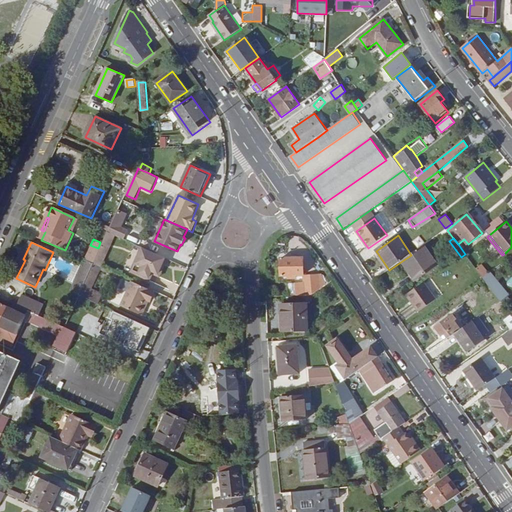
[(411,255),(402,261),(415,281),(438,265),(424,246),(411,255)]
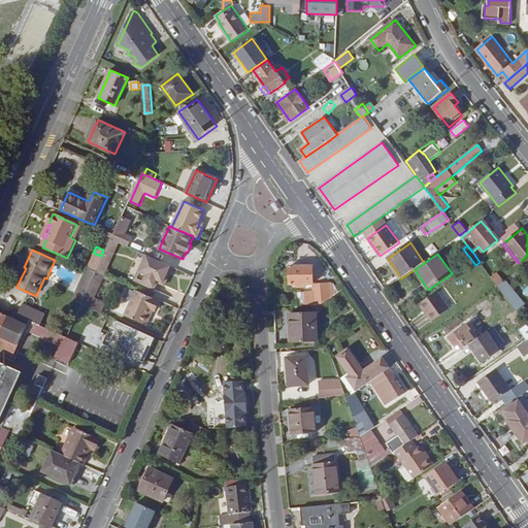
[(149,255),(137,281),(154,289),(157,282),(159,283),(163,285),(172,265),(149,255)]
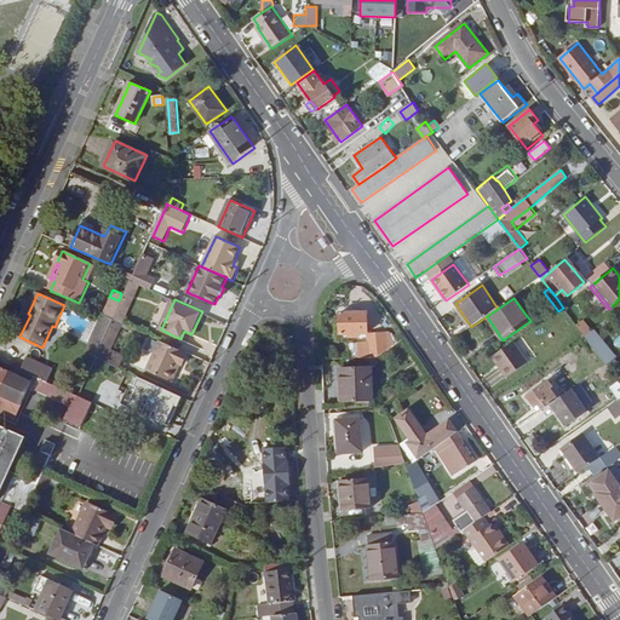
[(202,311),(191,334),(195,336),(205,313),(202,311)]
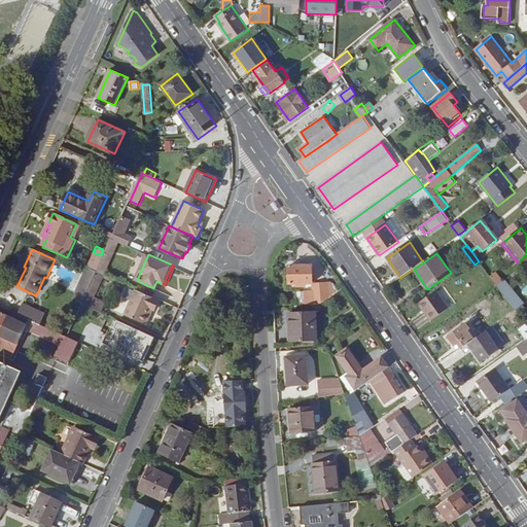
[(314,284),(313,266),(290,267),(290,285),(296,284),(297,288),(306,288),(306,284),(314,284)]
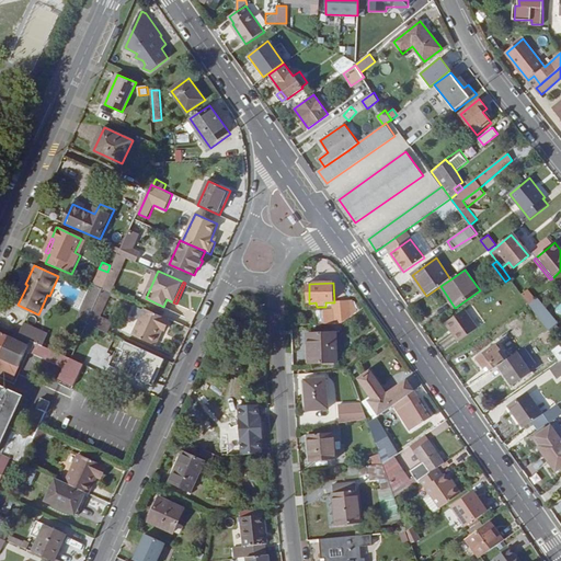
[(94,285),(79,319),(88,324),(100,298),(103,289),(94,285)]
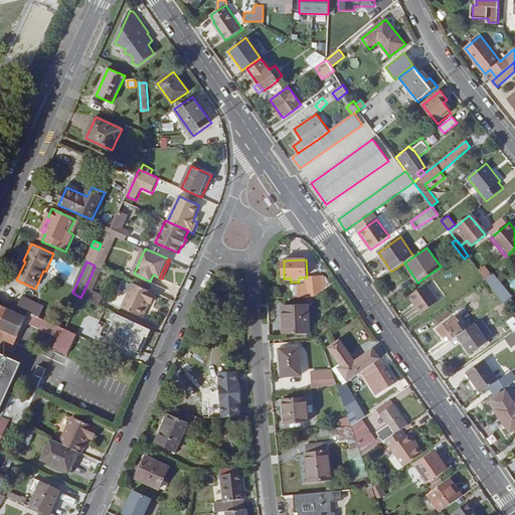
[(484,265),(478,270),(485,278),(491,273),(484,265)]
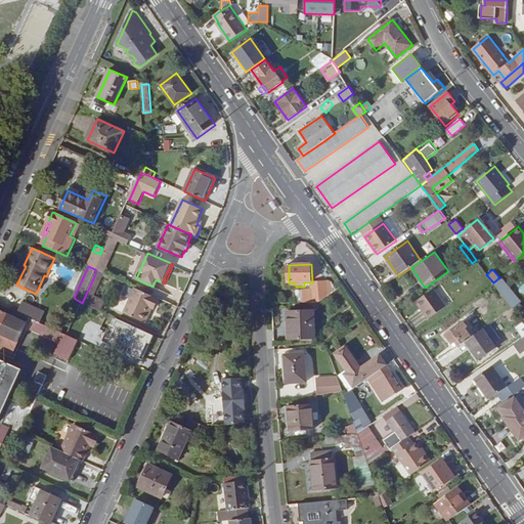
[(495,285),(504,295),(510,291),(501,280),(495,285)]
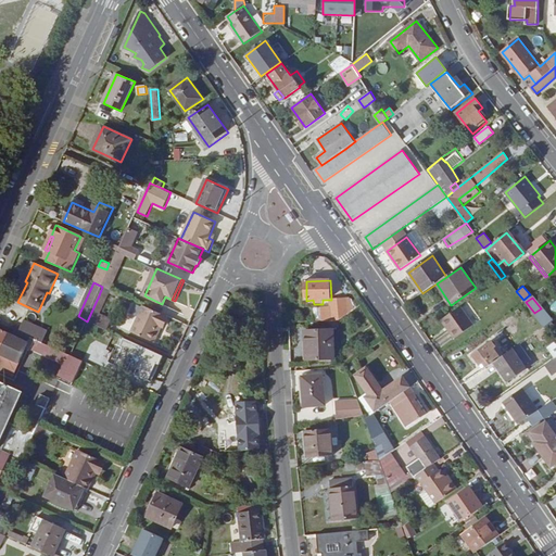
[(346,316),(345,299),(331,300),(332,321),(339,321),(346,316)]
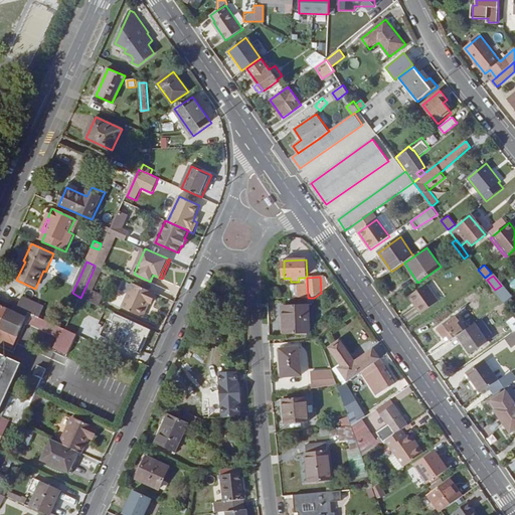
[(155,293),(133,283),(122,307),(141,316),(148,302),(150,303),(155,293)]
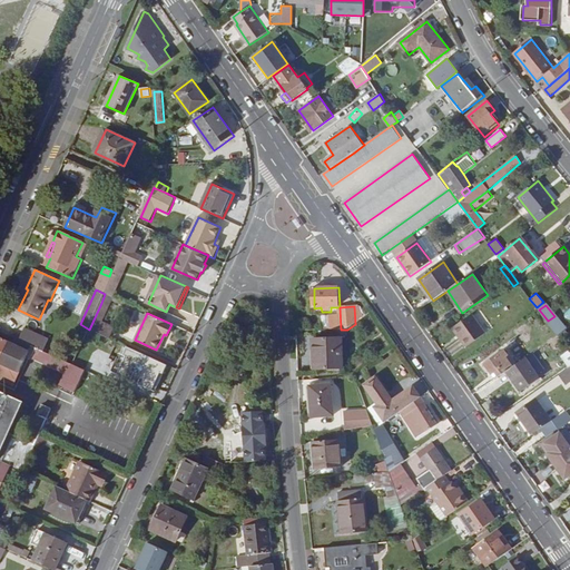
[(467,347),(485,334),(472,314),(452,327),(467,347)]
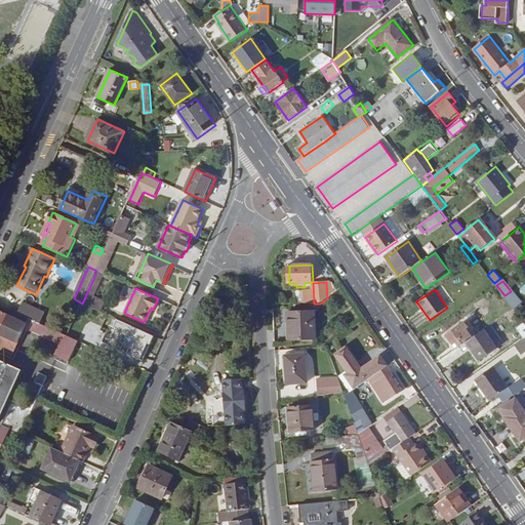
[(40,310),(24,303),(18,314),(35,321),(40,310)]
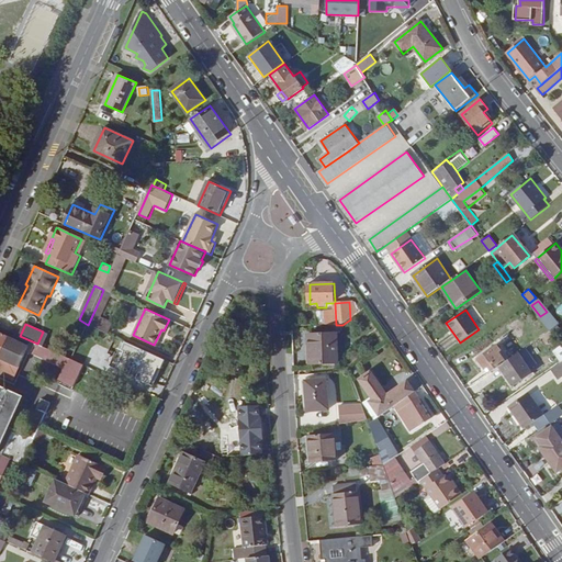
[(0,373),(14,380),(27,350),(68,369),(72,359),(37,344),(20,336),(0,326),(0,373)]
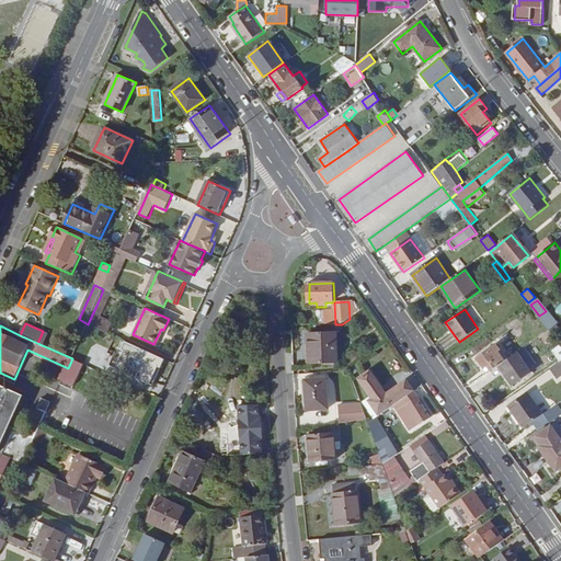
[(339,364),(338,334),(309,335),(310,365),(339,364)]
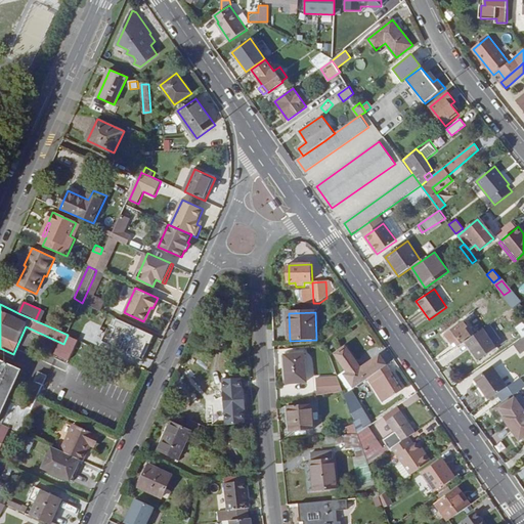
[(153,337),(116,319),(104,344),(141,361),(153,337)]
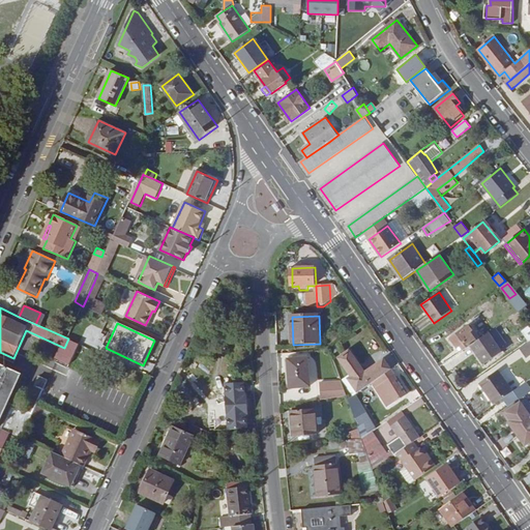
[(464,351),(472,346),(477,342),(470,332),(472,330),(469,326),(451,339),(459,349),(461,347),(464,351)]
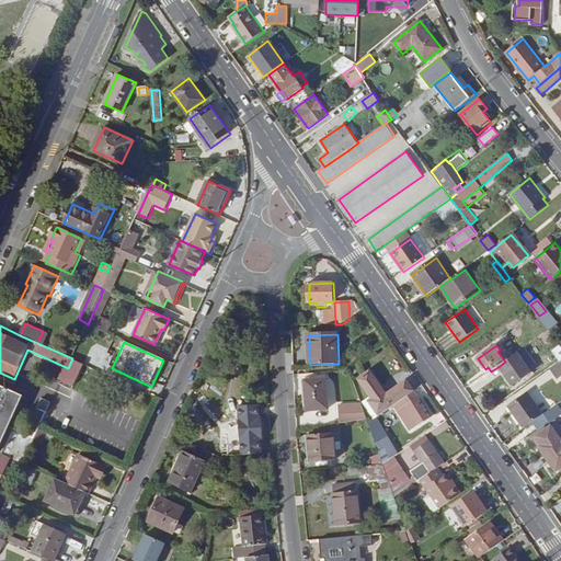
[(505,362),(500,366),(513,386),(531,374),(517,353),(505,362)]
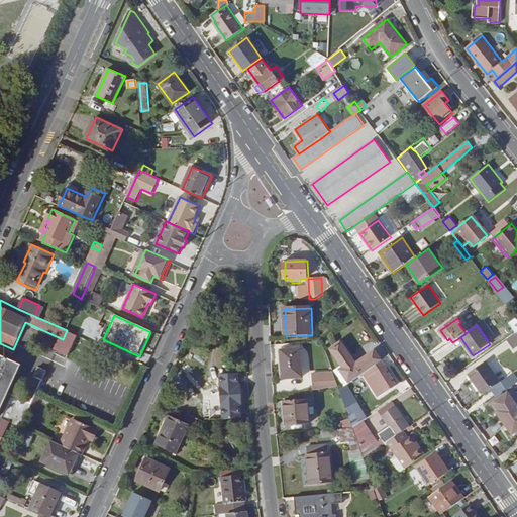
[(516,333),(508,339),(515,348),(516,346),(516,333)]
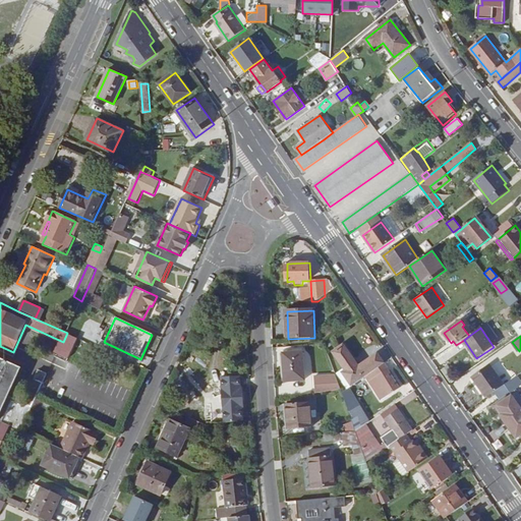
[(53,340),(47,354),(55,358),(62,344),(53,340)]
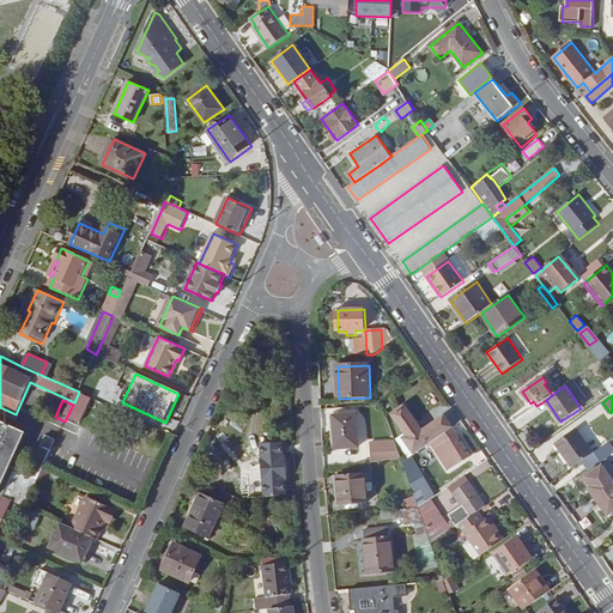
[(431,443),(453,429),(444,417),(422,432),(405,406),(392,416),(407,436),(404,438),(416,455),(431,443)]
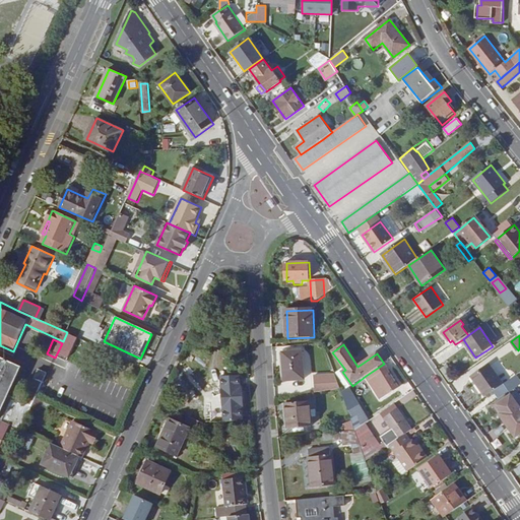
[(305,380),(303,351),(282,353),(285,382),(305,380)]
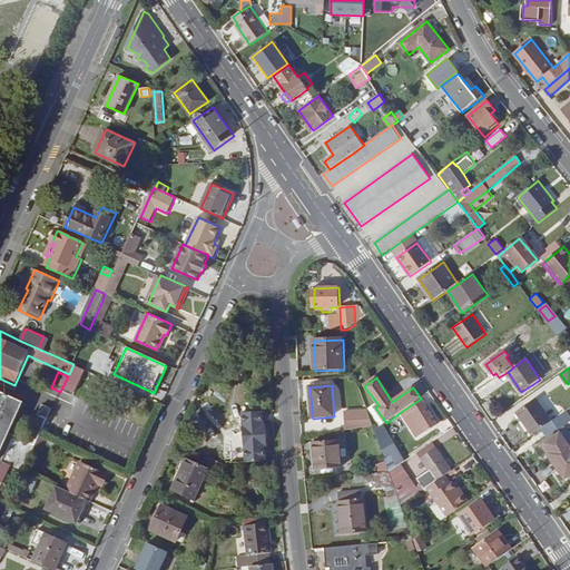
[(23,403),(0,392),(0,452),(8,435),(23,403)]
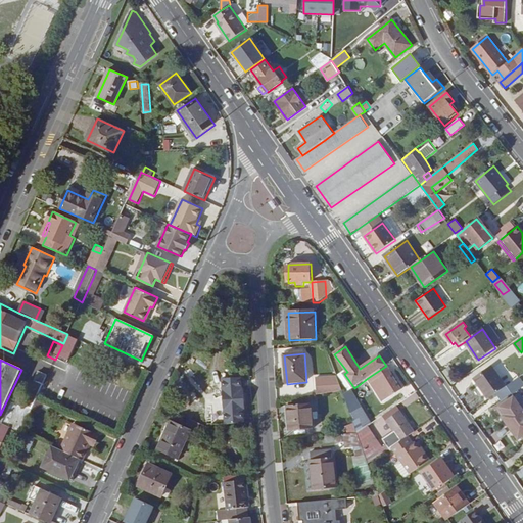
[(390,372),(386,366),(368,378),(383,401),(400,390),(389,373),(390,372)]
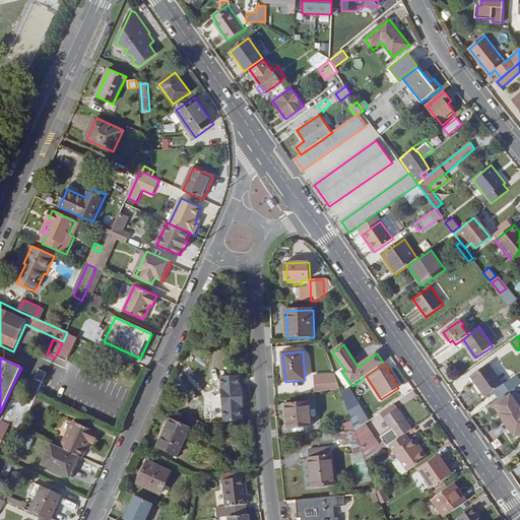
[(503,385),(489,365),(471,377),(485,397),(503,385)]
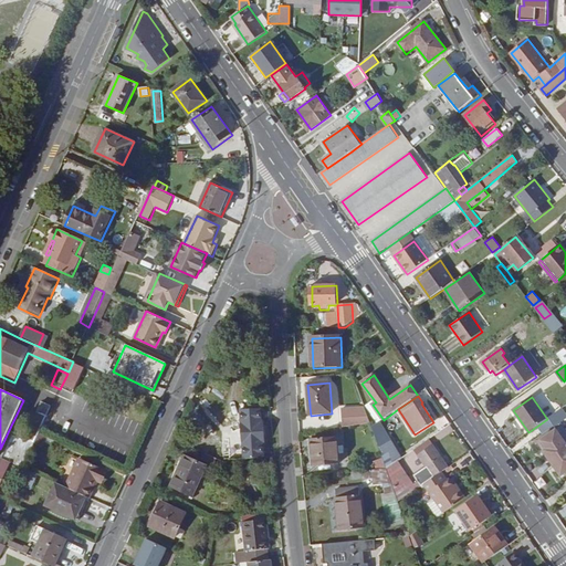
[(28,430),(38,433),(49,404),(40,400),(28,430)]
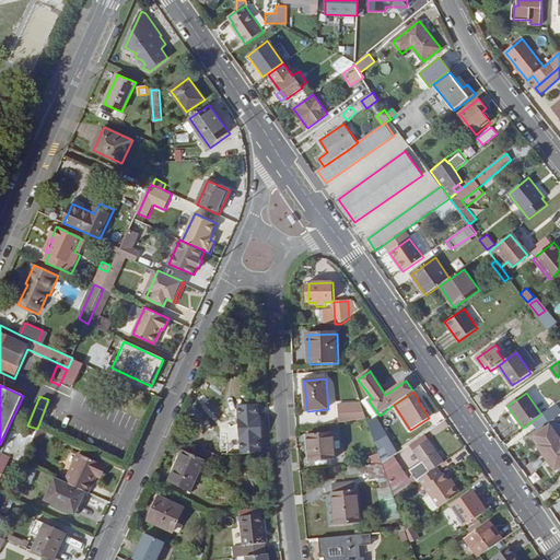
[(361,404),(338,405),(340,423),(366,420),(361,404)]
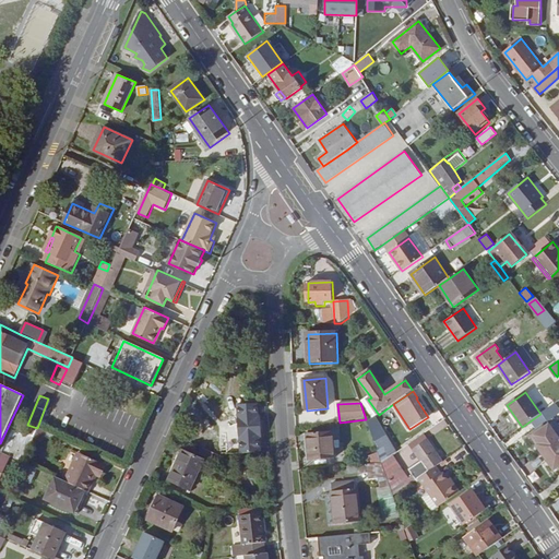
[(259,417),(258,405),(238,409),(242,454),(262,452),(261,438),(262,438),(261,417),(259,417)]
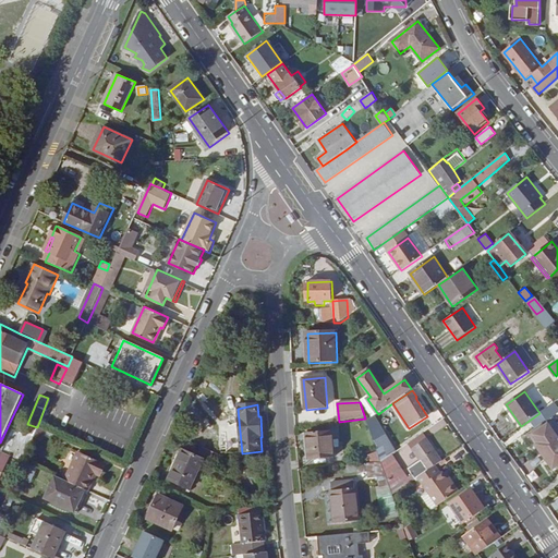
[(366,422),(371,433),(380,427),(374,416),(366,422)]
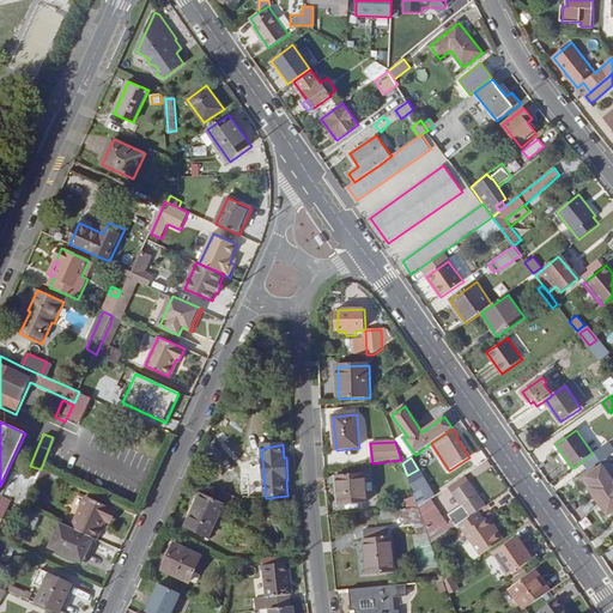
[(612,460),(604,467),(602,466),(599,468),(586,478),(593,486),(589,489),(595,496),(612,483),(612,460)]
